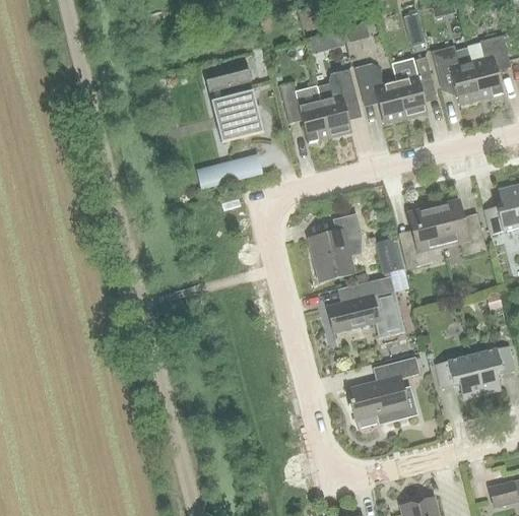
[(342,24),(311,34),(316,49),(347,40),(342,24)]
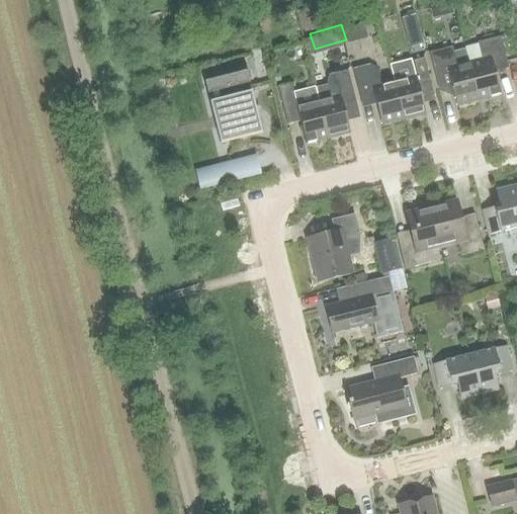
[(469,60),(479,97),(501,91),(494,64),(508,61),(501,34),(479,40),(483,57),(469,60)]
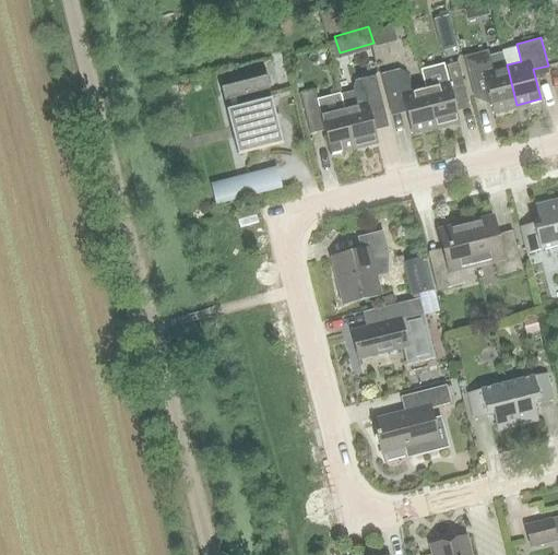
[(488,47),(481,49),(464,54),(471,80),(485,77),(494,110),(517,105),(507,65),(493,68),(488,47)]
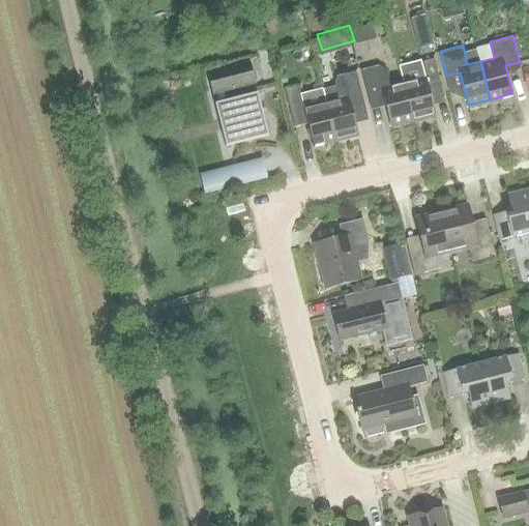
[(404,81),(413,119),(436,113),(428,84),(440,81),(435,57),(422,60),(421,58),(400,64),(404,81)]
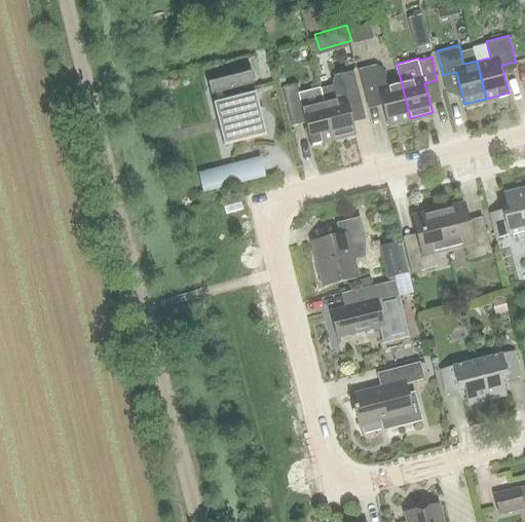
[(401,80),(388,83),(384,68),(376,63),(359,67),(367,98),(380,94),(388,123),(410,118),(401,80)]
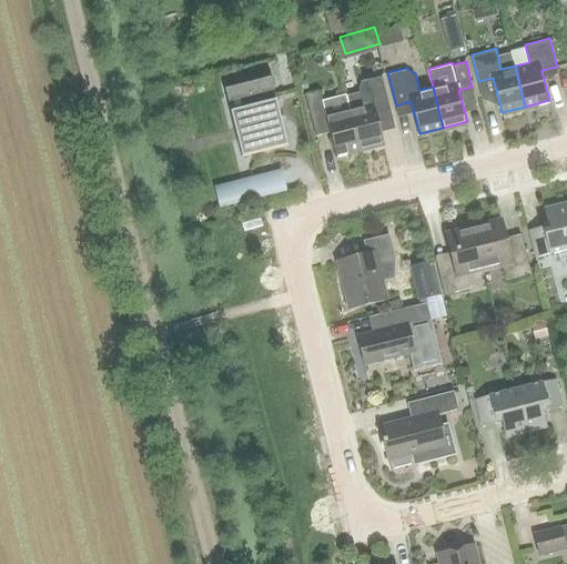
[(361,149),(384,142),(376,110),(391,107),(382,73),(361,79),(358,84),(360,90),(346,93),(361,149)]
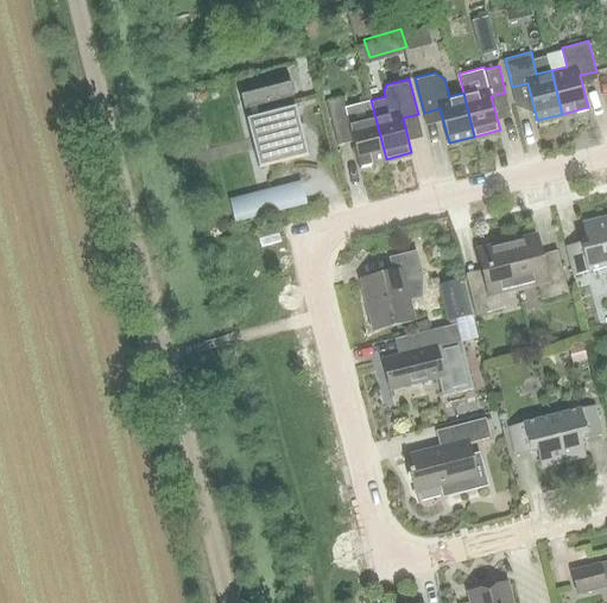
[(360,165),(386,159),(371,100),(346,106),(342,94),(327,99),(336,135),(352,132),(360,165)]
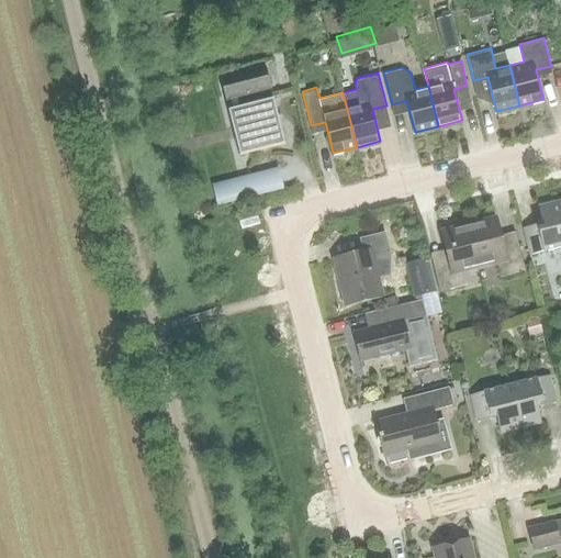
[(284,141),(273,96),(228,108),(239,153),(284,141)]
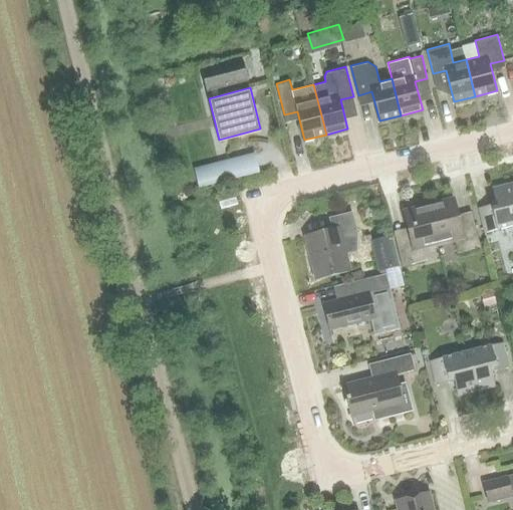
[(239,175),(234,155),(224,158),(229,177),(239,175)]
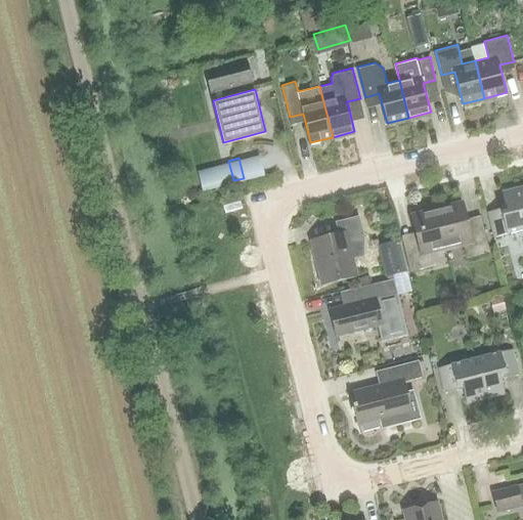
[(494,234),(522,226),(522,190),(521,185),(502,189),(506,205),(488,210),(494,234)]
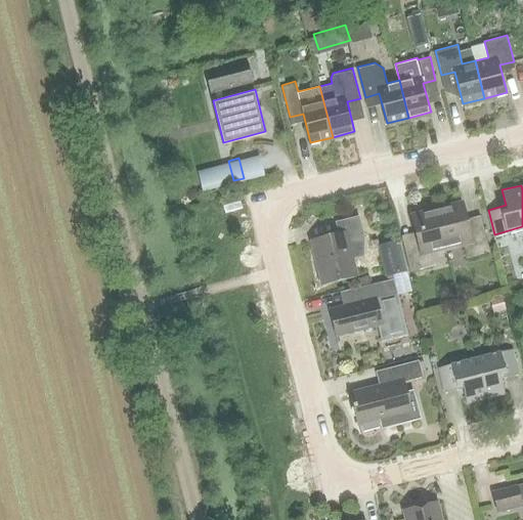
[(436,206),(446,247),(464,243),(467,255),(489,250),(483,222),(469,226),(463,200),(436,206)]
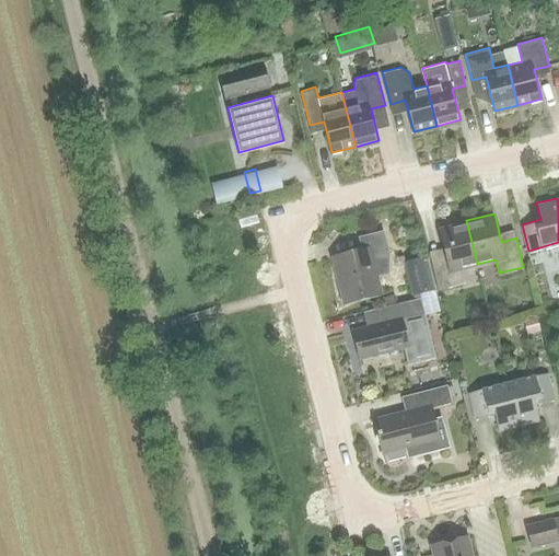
[(459,268),(477,264),(466,220),(439,228),(446,256),(431,259),(439,288),(463,281),(459,268)]
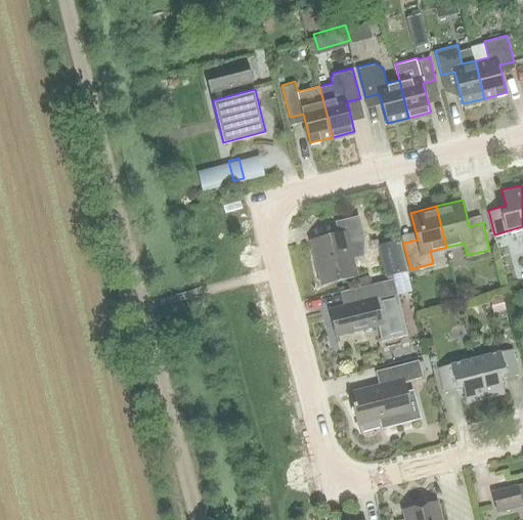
[(348,240),(364,235),(359,214),(335,219),(338,231),(312,239),(322,280),(356,273),(348,240)]
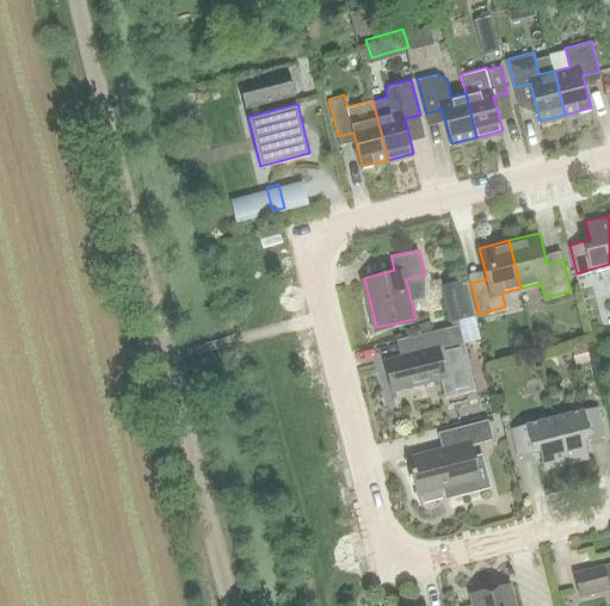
[(450,320),(474,314),(466,277),(441,283),(450,320)]
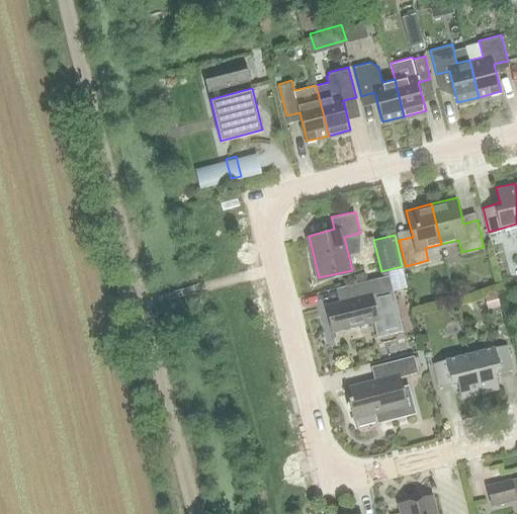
[(326,304),(332,330),(373,320),(377,335),(404,329),(390,273),(350,283),(353,296),(326,304)]
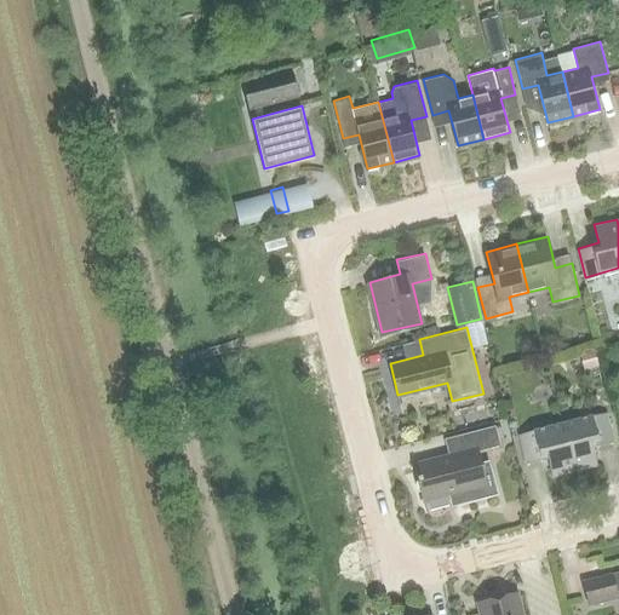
[(563,421),(574,469),(597,463),(592,446),(614,440),(607,411),(563,421)]
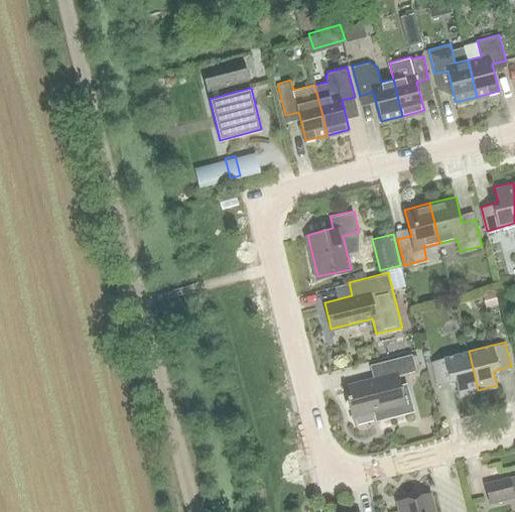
[(460,395),(478,390),(469,351),(431,360),(438,385),(456,380),(460,395)]
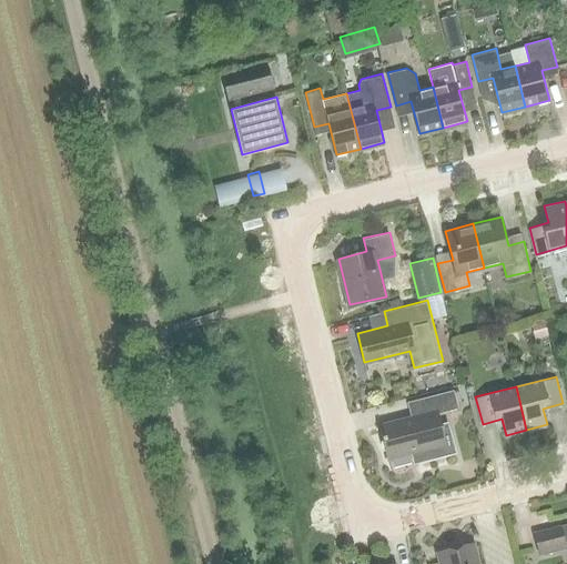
[(412,415),(381,424),(390,457),(412,452),(414,462),(456,451),(448,421),(441,423),(437,412),(458,406),(454,389),(427,395),(432,411),(412,415)]
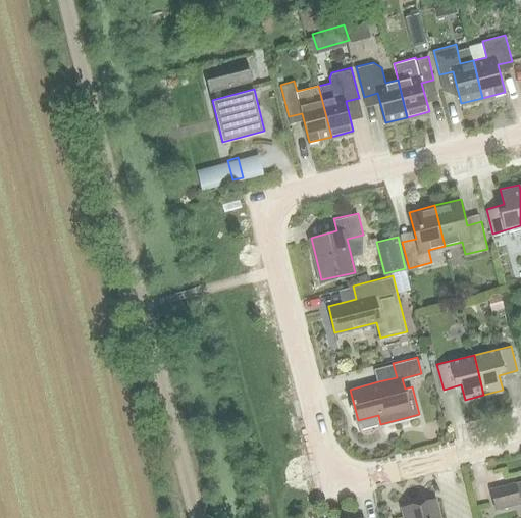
[(520,479),(491,487),(497,508),(515,503),(514,498),(520,495),(520,479)]
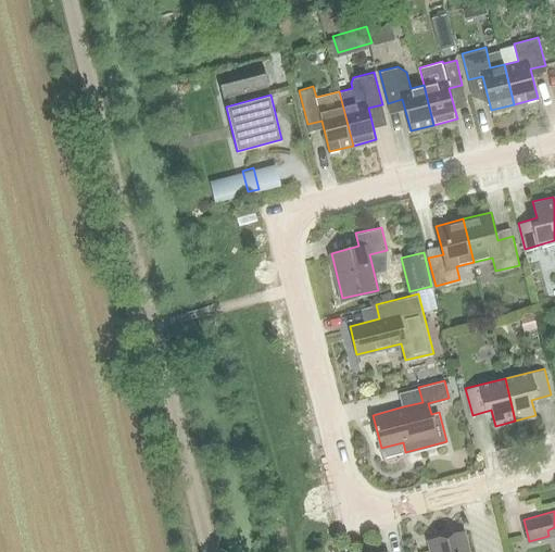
[(469,551),(465,530),(428,540),(430,551),(469,551)]
